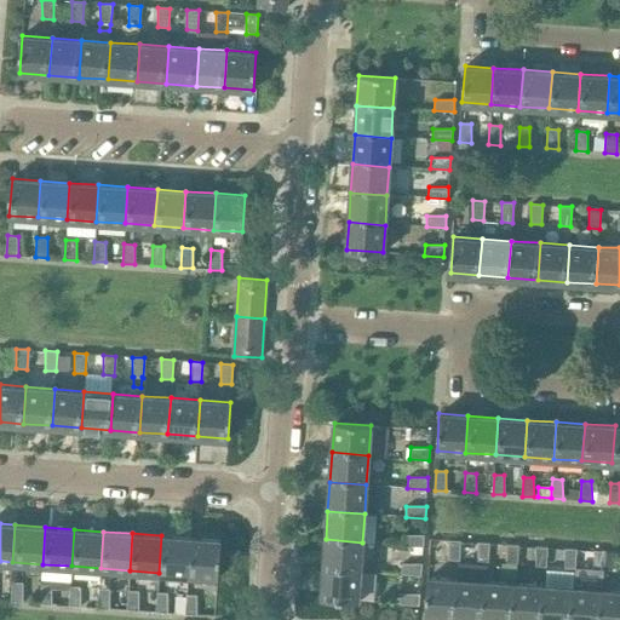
[(403,534),(403,546),(423,546),(424,535),(403,534)]
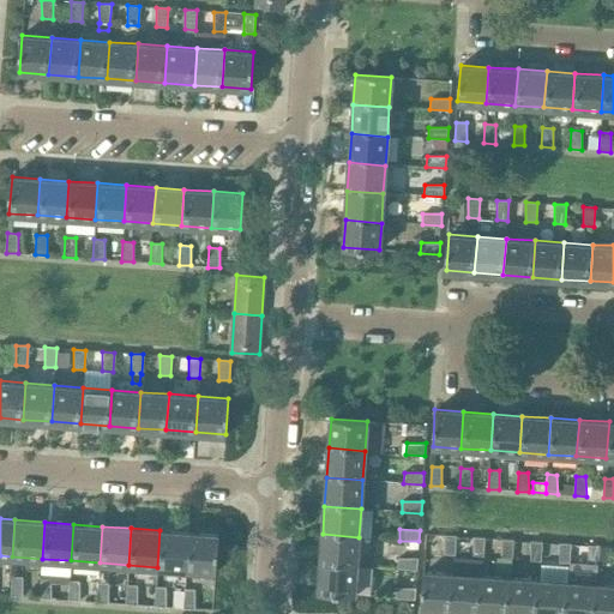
[(188,533),(160,530),(157,567),(186,569),(188,533)]
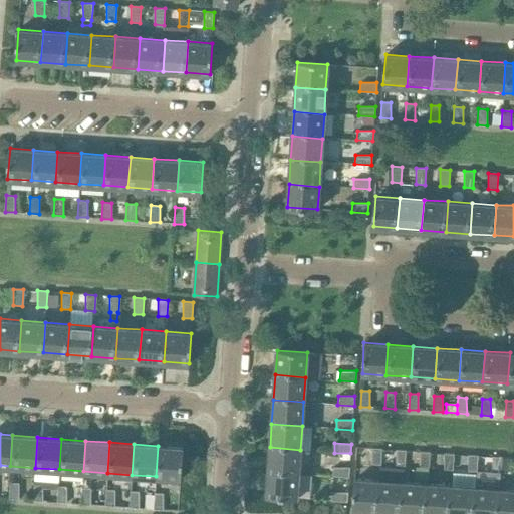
[(156,476),(181,478),(183,448),(158,446),(156,476)]
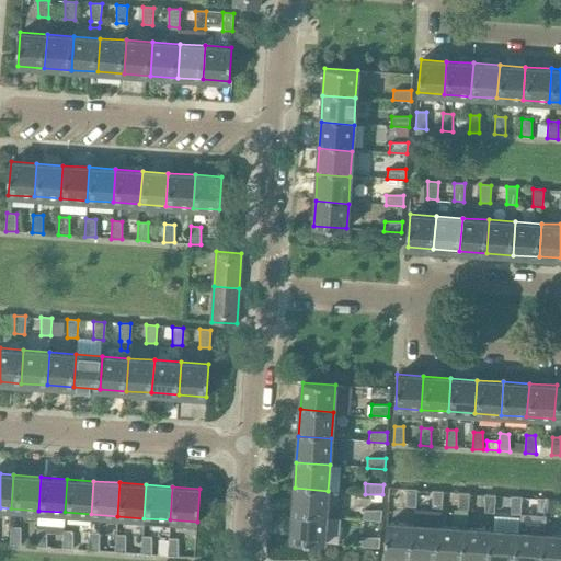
[(295,488),(293,515),(325,517),(328,491),(295,488)]
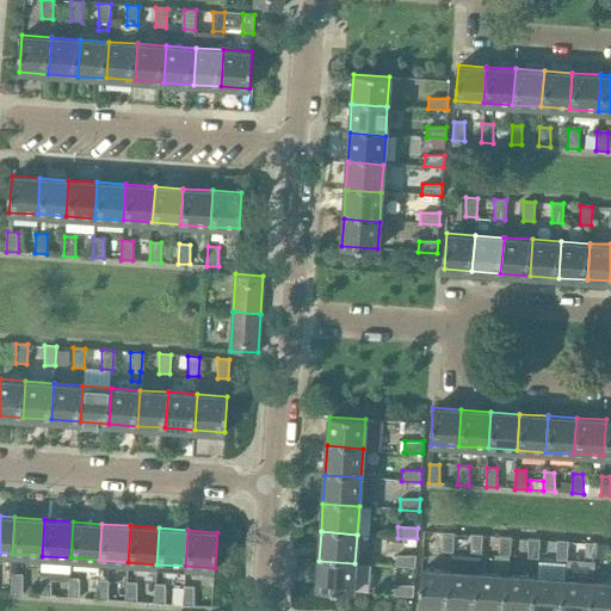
[(440,532),(442,551),(452,553),(454,534),(440,532)]
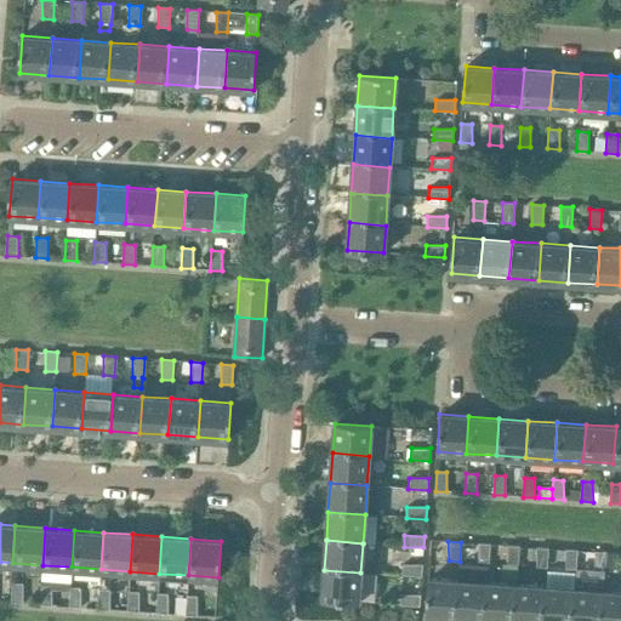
[(489,564),(490,543),(478,543),(478,563),(489,564)]
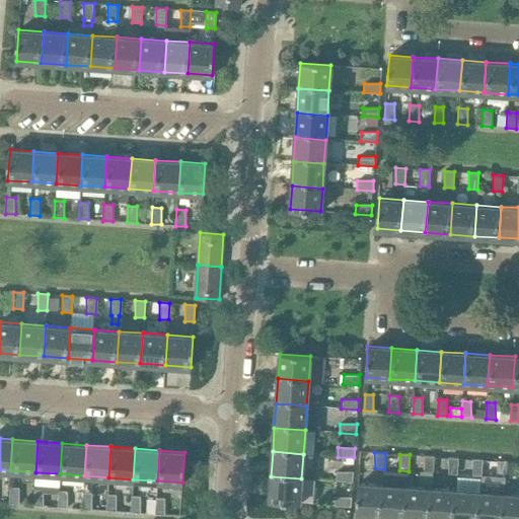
[(424,455),(424,472),(433,472),(434,456),(424,455)]
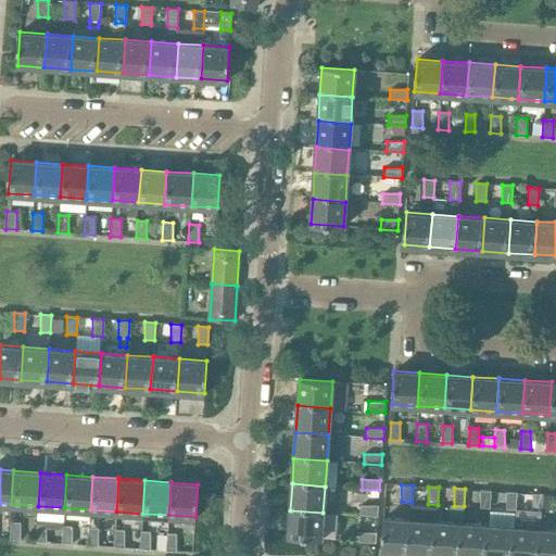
[(490,508),(491,491),(480,490),(480,508),(490,508)]
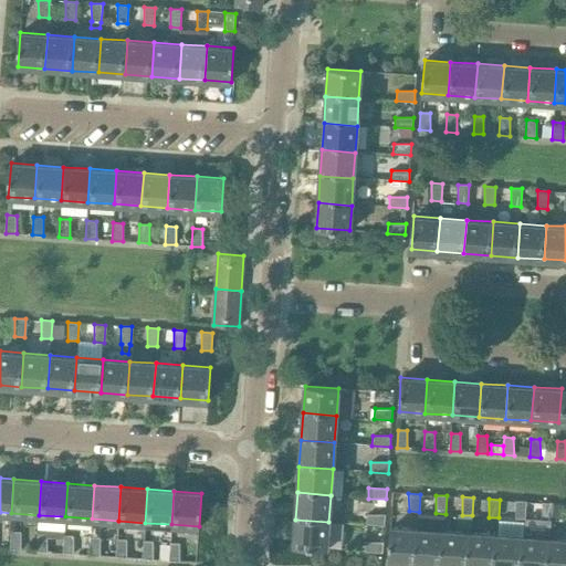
[(525,520),(526,502),(515,501),(515,519),(525,520)]
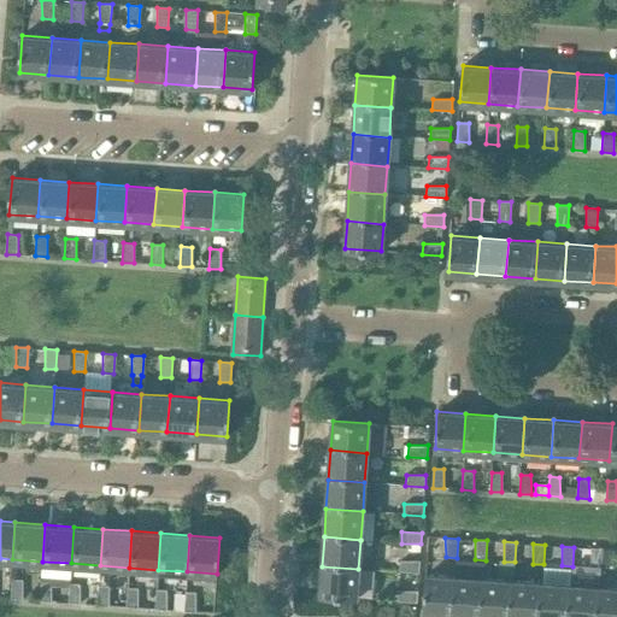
[(601,568),(603,548),(591,548),(591,568),(601,568)]
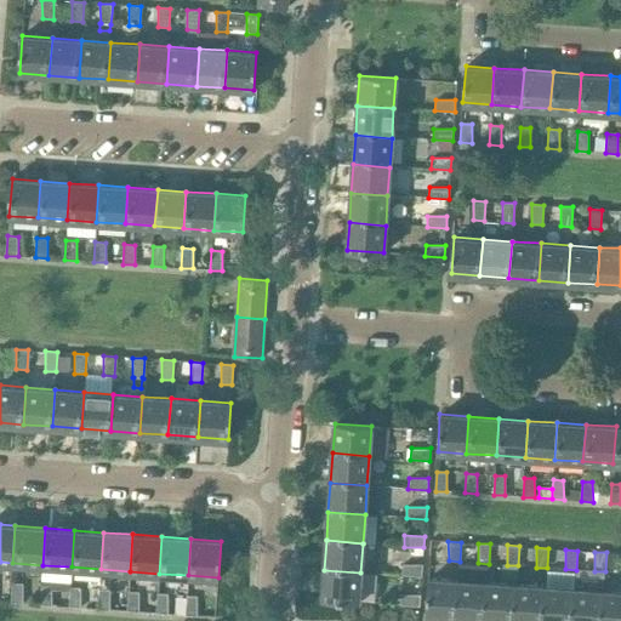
[(402,576),(422,577),(422,564),(403,564),(402,576)]
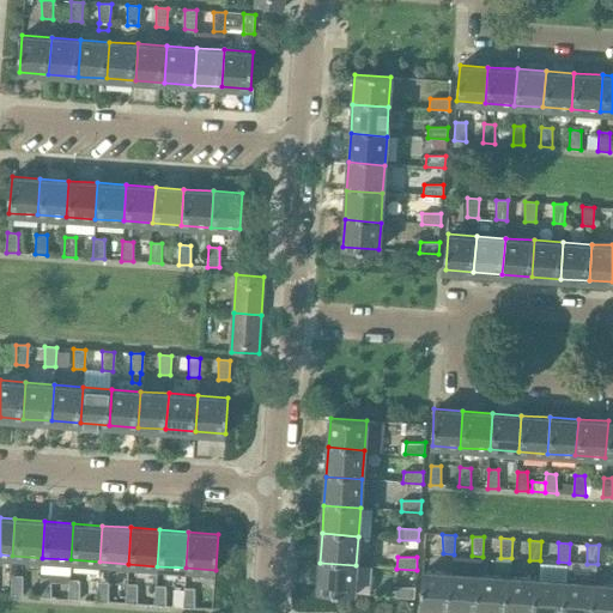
[(354,594),(356,565),(320,563),(317,590),(354,594)]
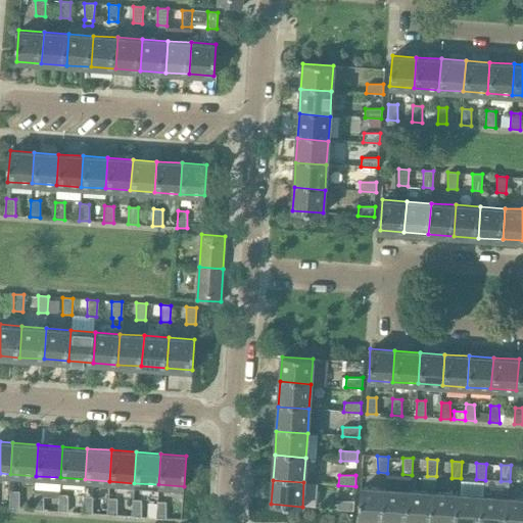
[(385,488),(361,487),(359,518),(383,520),(385,488)]
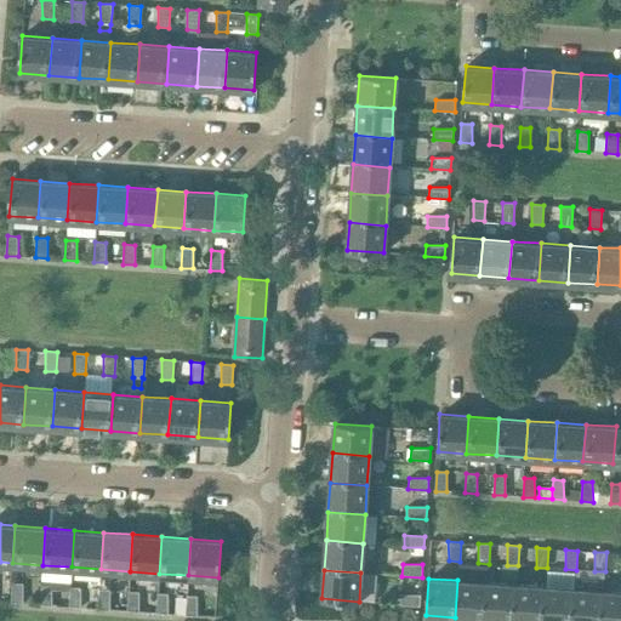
[(455,617),(485,620),(488,582),(457,580),(455,617)]
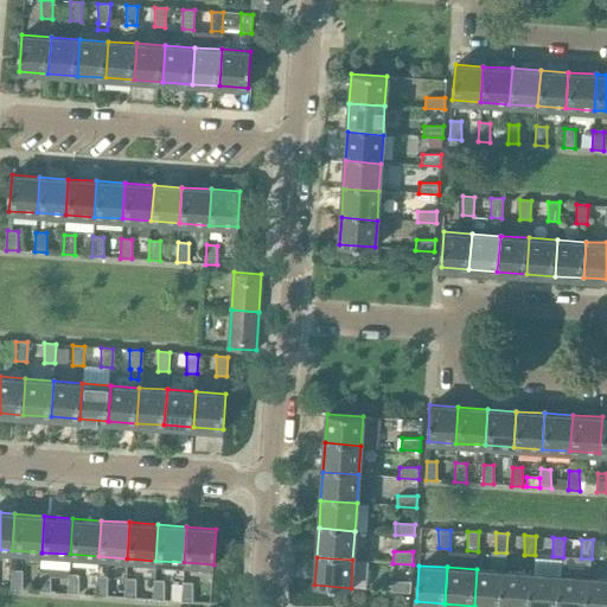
[(474,606),(496,606),(502,606),(505,572),(477,569),(474,606)]
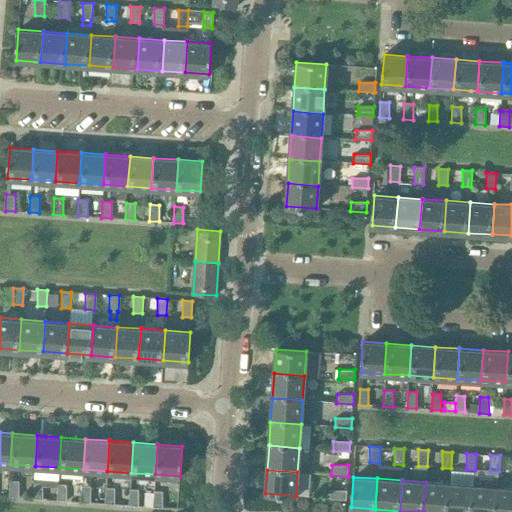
[(10,481),(9,497),(19,498),(19,481),(10,481)]
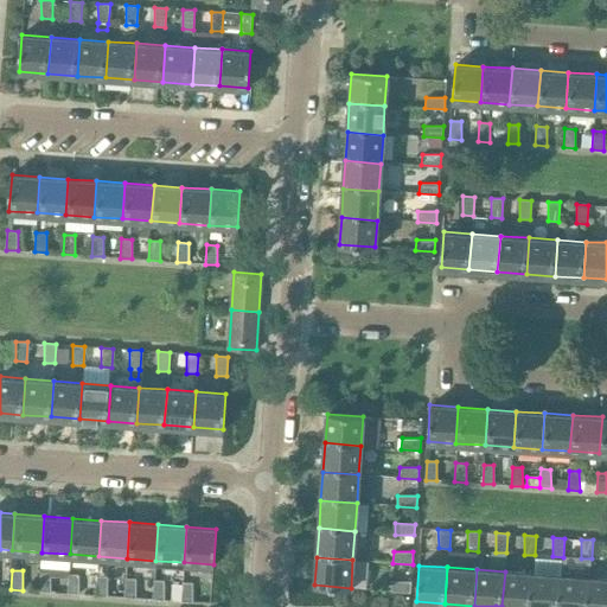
[(51,573),(40,572),(39,592),(51,592),(51,573)]
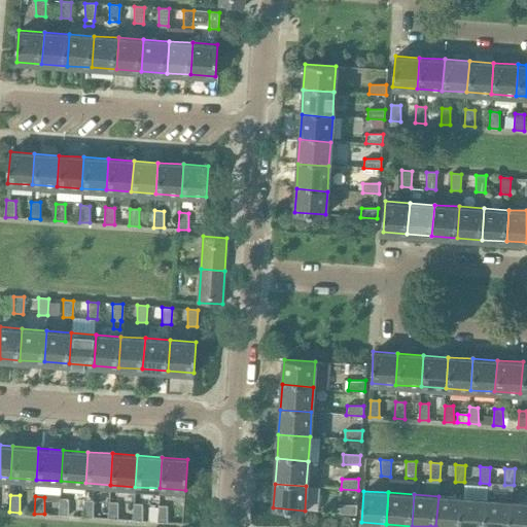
[(435,526),(460,526),(463,497),(438,496),(435,526)]
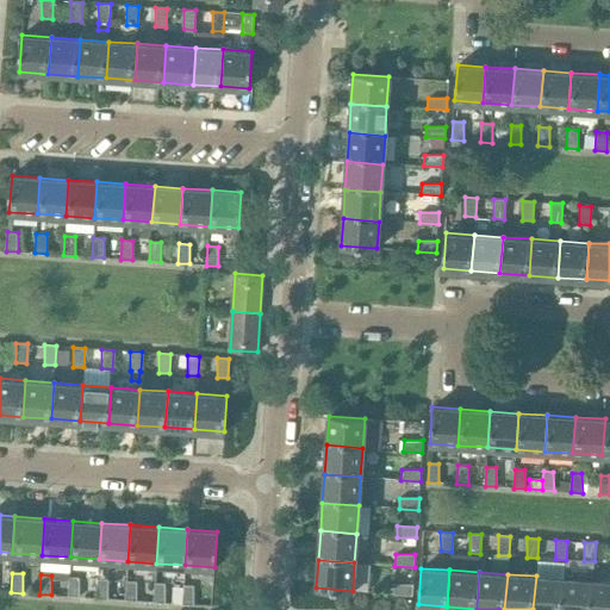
[(561,609),(564,578),(536,576),(533,609),(561,609)]
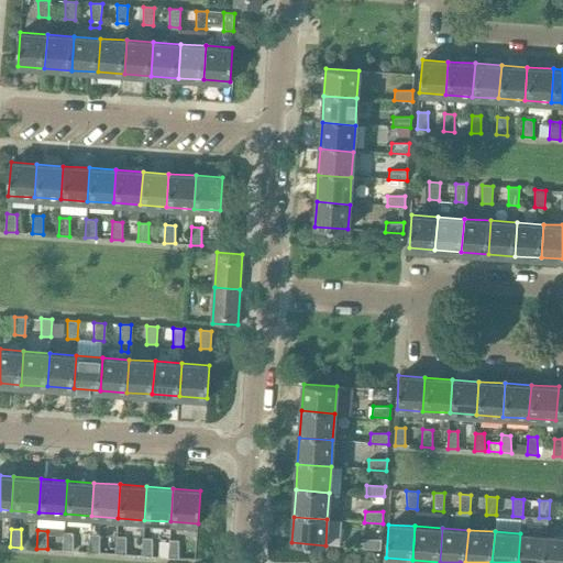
[(64,532),(63,551),(74,551),(73,533),(64,532)]
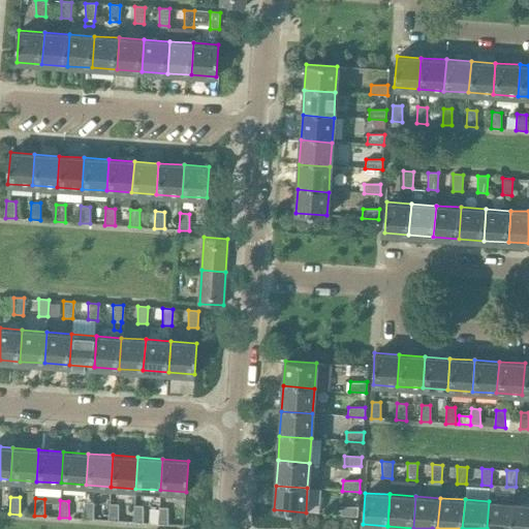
[(487,528),(512,528),(515,503),(489,501),(487,528)]
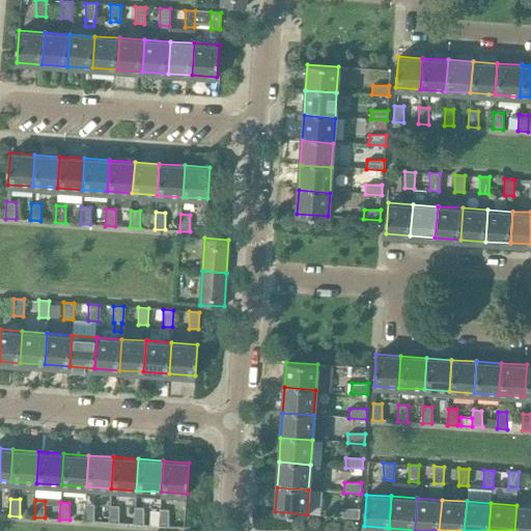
[(94,504),(85,504),(84,521),(94,522),(94,504)]
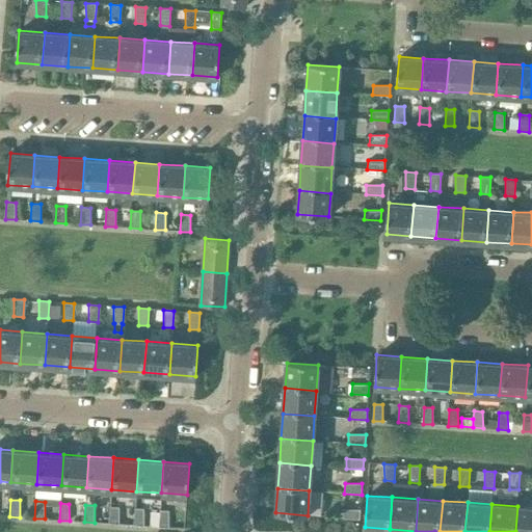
[(515,531),(531,531),(531,506),(517,506),(515,531)]
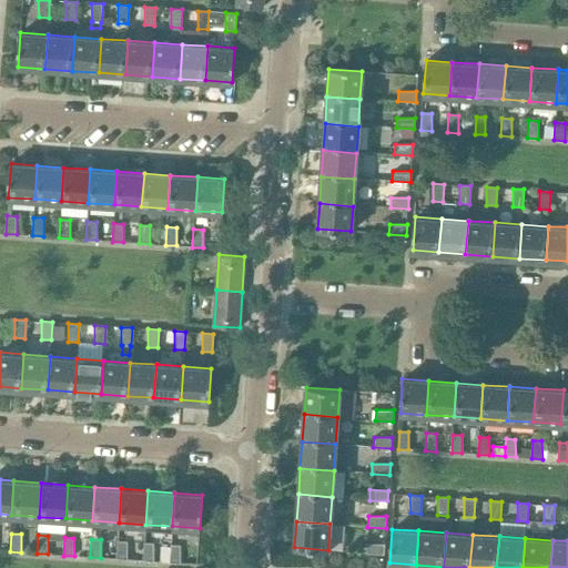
[(117,541),(115,559),(128,560),(127,541),(117,541)]
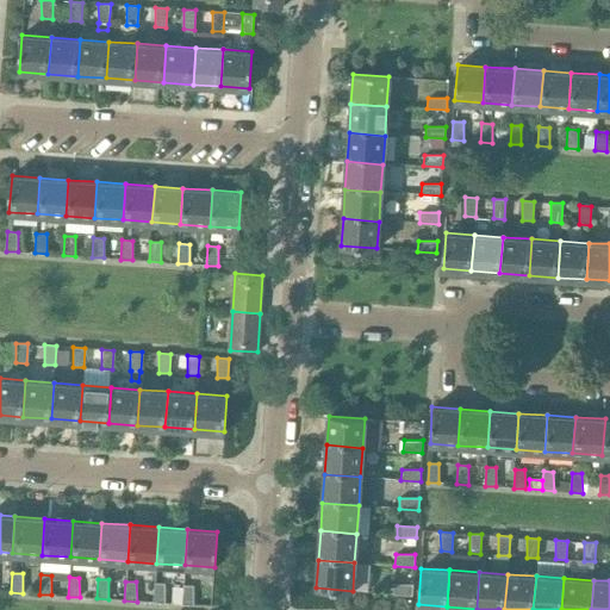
[(154,583),(153,603),(166,603),(165,584),(154,583)]
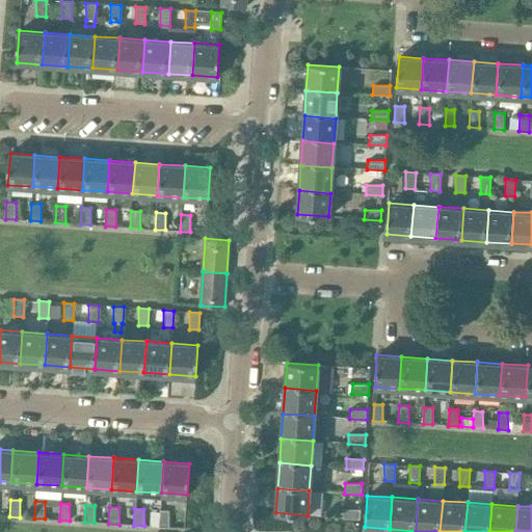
[(360,508),(343,508),(343,517),(360,519),(360,508)]
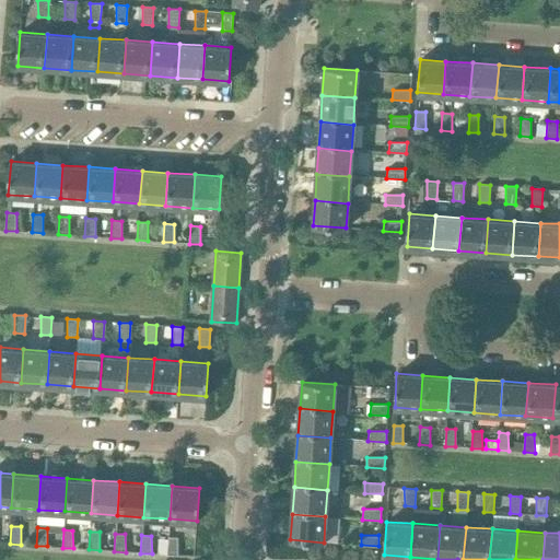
[(167,537),(166,556),(178,557),(177,538),(167,537)]
